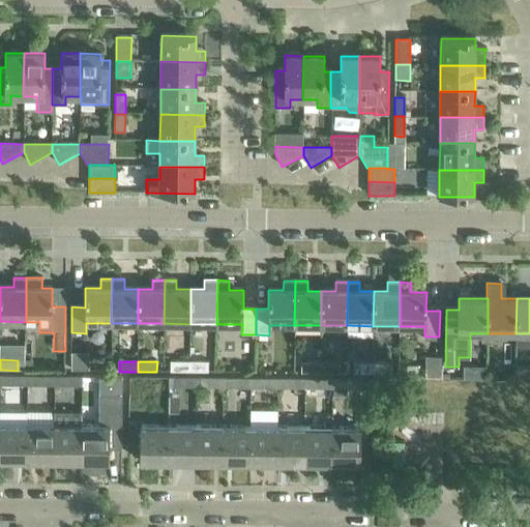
[(189,372),(190,361),(171,361),(171,372),(189,372)]
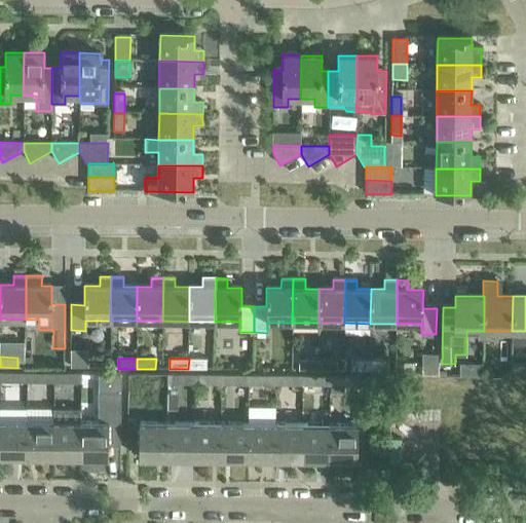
[(208,360),(189,359),(188,369),(208,370),(208,360)]
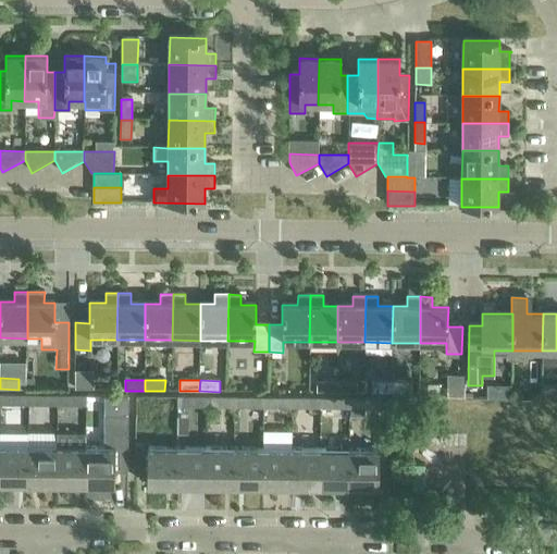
[(337,393),(337,382),(318,381),(317,392),(337,393)]
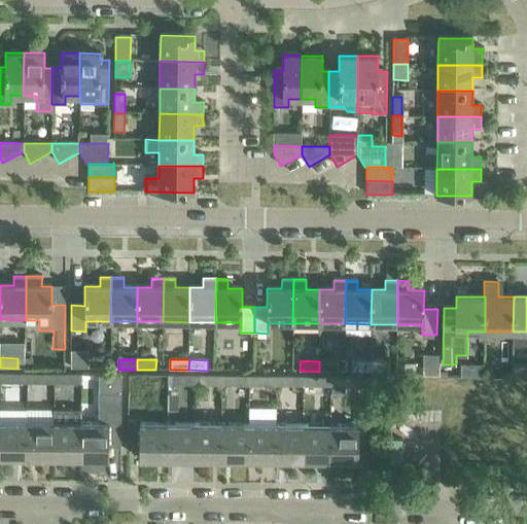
[(338,361),(319,361),(319,372),(338,372),(338,361)]
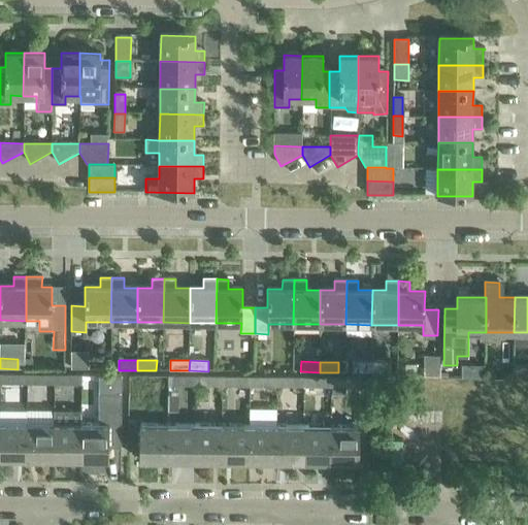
[(371,372),(371,362),(353,362),(353,372),(371,372)]
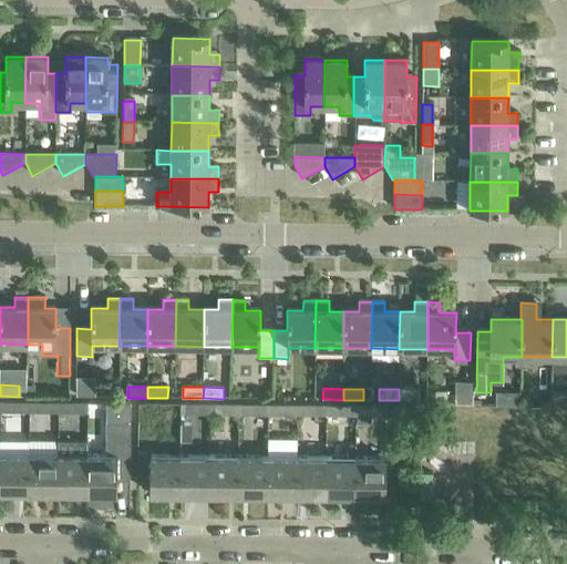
[(420,389),(399,389),(399,400),(420,400),(420,389)]
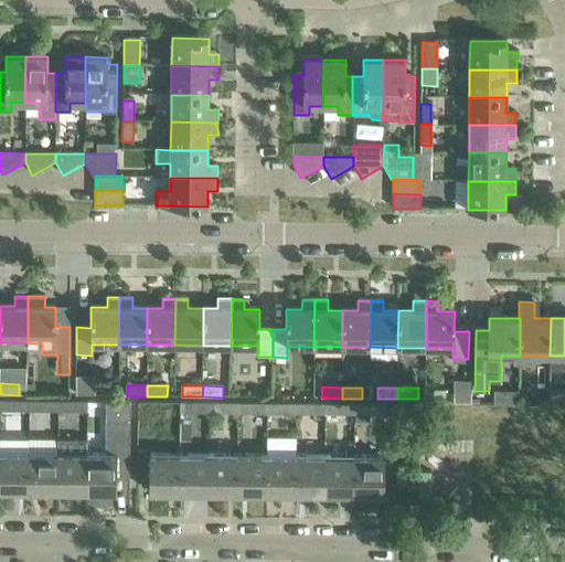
[(564,406),(564,393),(550,394),(550,407),(564,406)]
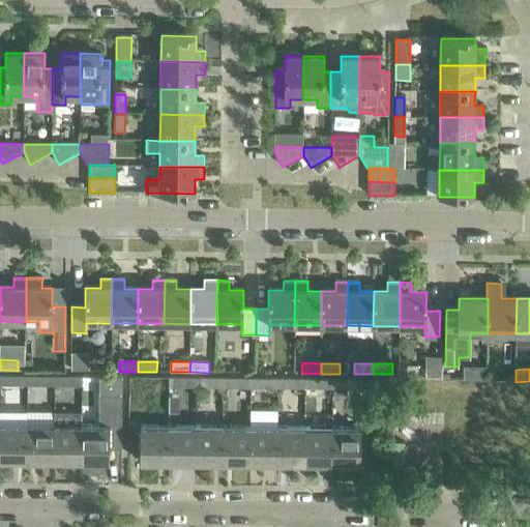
[(28,386),(28,377),(0,377),(0,386),(28,386)]
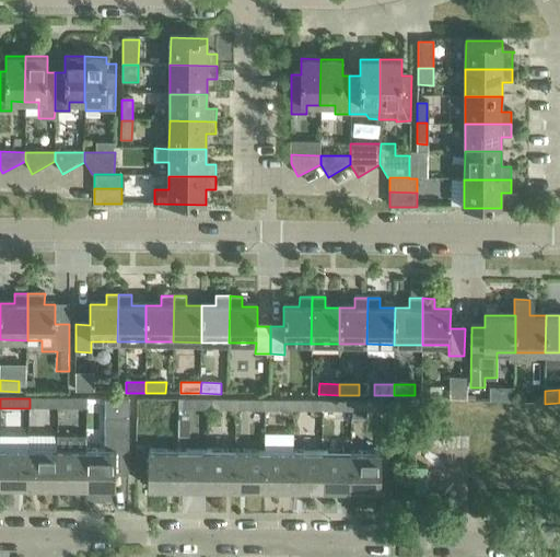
[(58,408),(58,398),(30,398),(30,408),(58,408)]
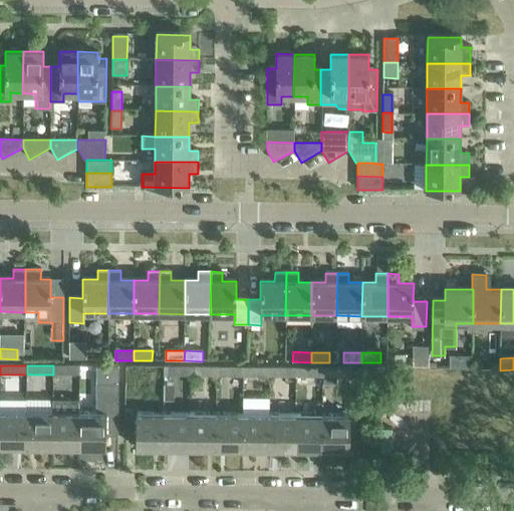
[(79,375),(80,365),(53,365),(53,374),(79,375)]
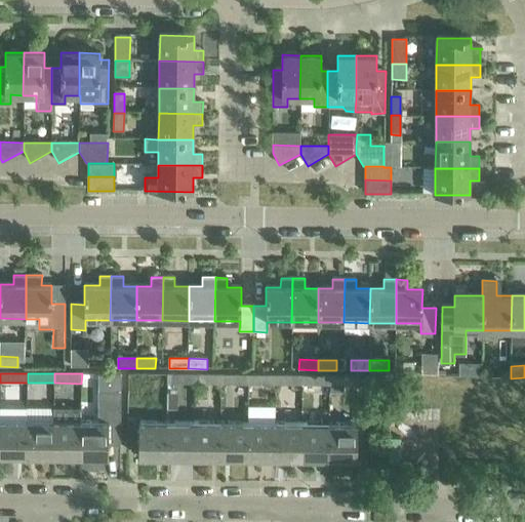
[(108,445),(120,445),(121,392),(117,392),(117,374),(98,374),(98,422),(81,422),(81,456),(108,457),(108,445)]
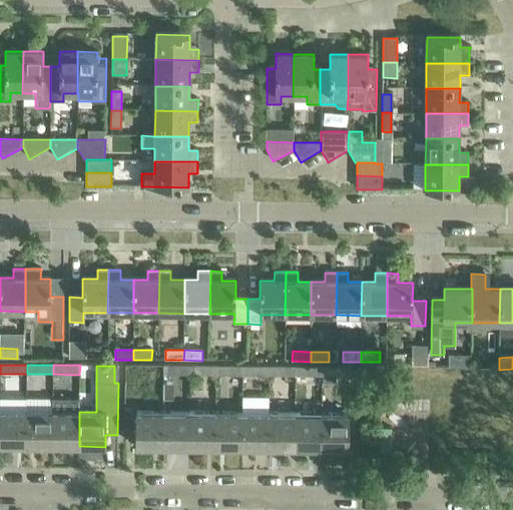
[(190,376),(190,367),(163,366),(163,376),(190,376)]
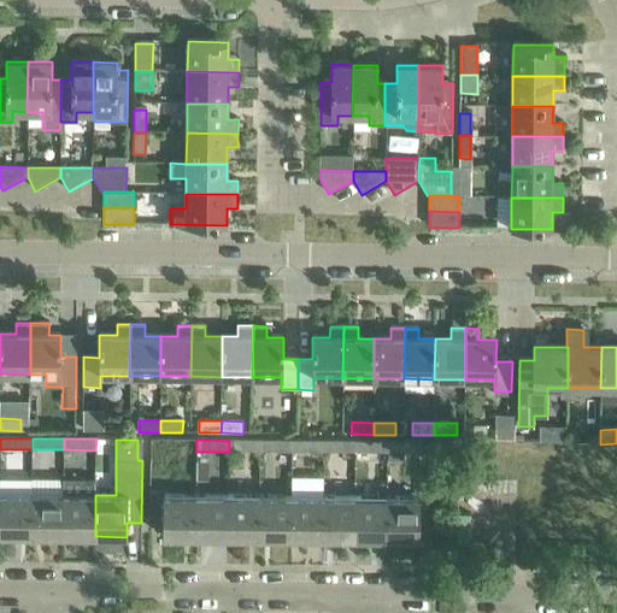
[(260,452),(260,441),(229,441),(229,452),(260,452)]
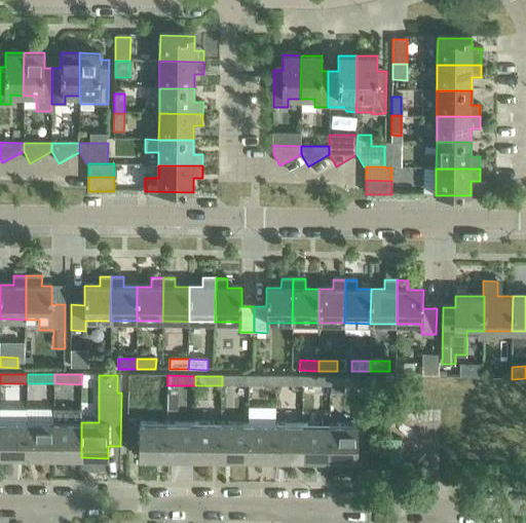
[(249,385),(249,376),(222,376),(222,385),(249,385)]
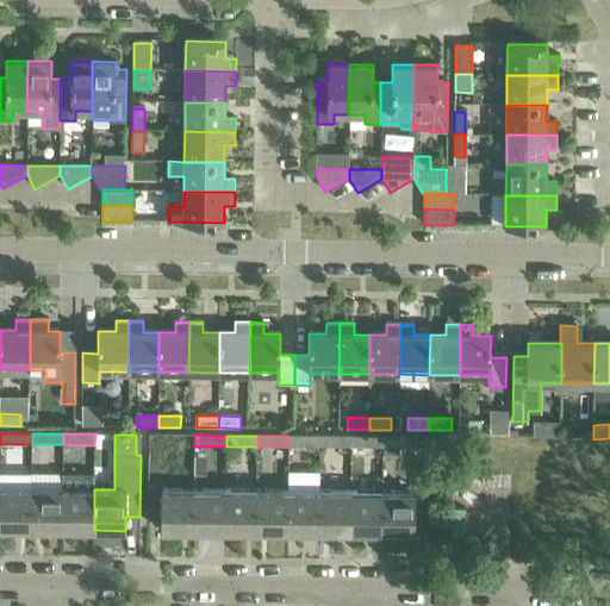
[(321,448),(321,436),(288,436),(288,447),(321,448)]
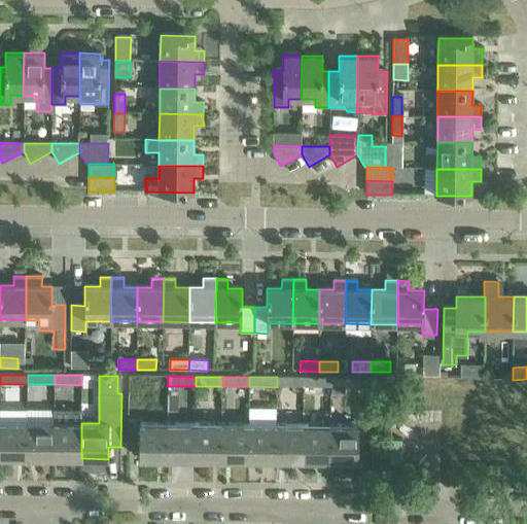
[(304,387),(304,378),(277,377),(277,387),(304,387)]
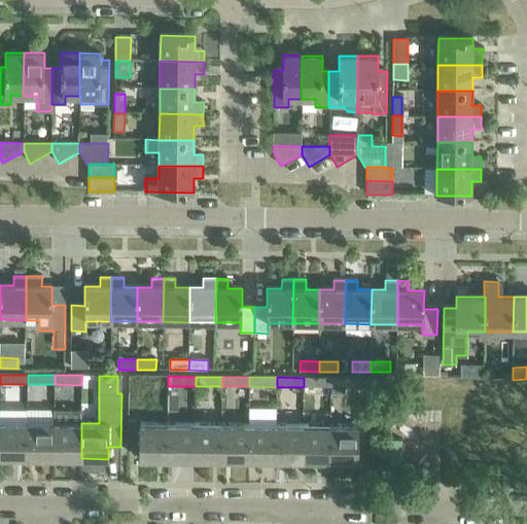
[(330,387),(331,378),(304,378),(304,387),(330,387)]
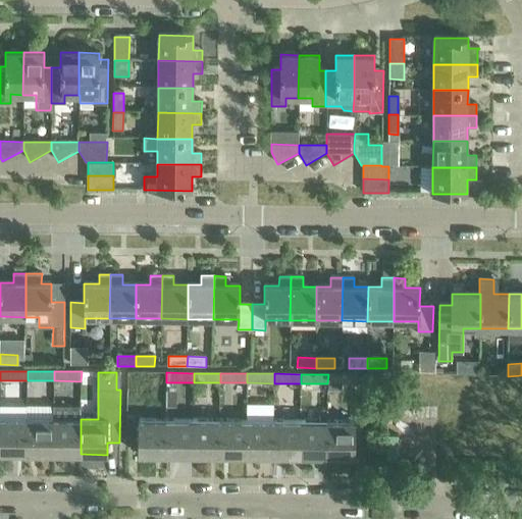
[(356,383),(356,374),(328,374),(327,383),(327,391),(342,391),(342,383),(356,383)]
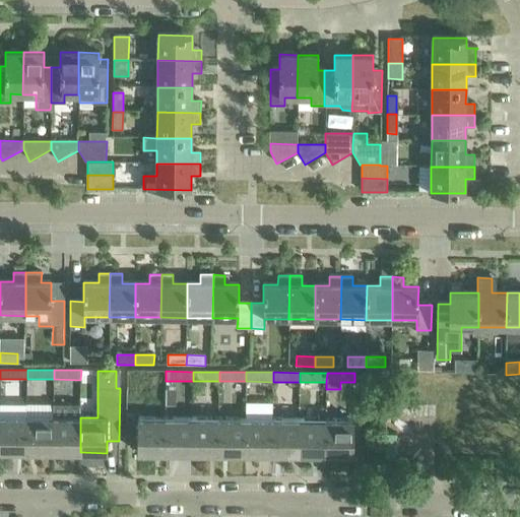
[(165,453),(165,418),(138,418),(138,415),(126,415),(126,441),(137,441),(137,453),(165,453)]
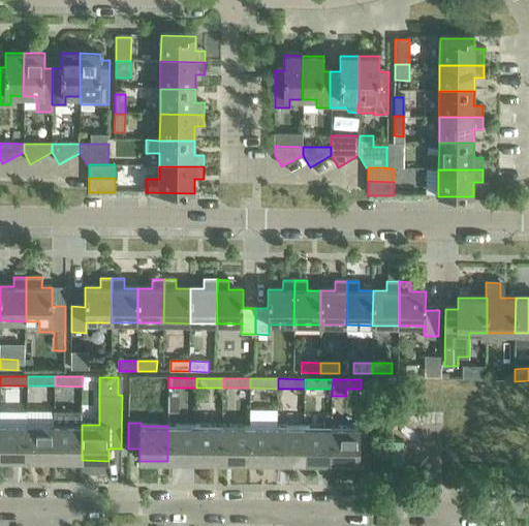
[(0,459),(27,460),(27,425),(0,424),(0,459)]
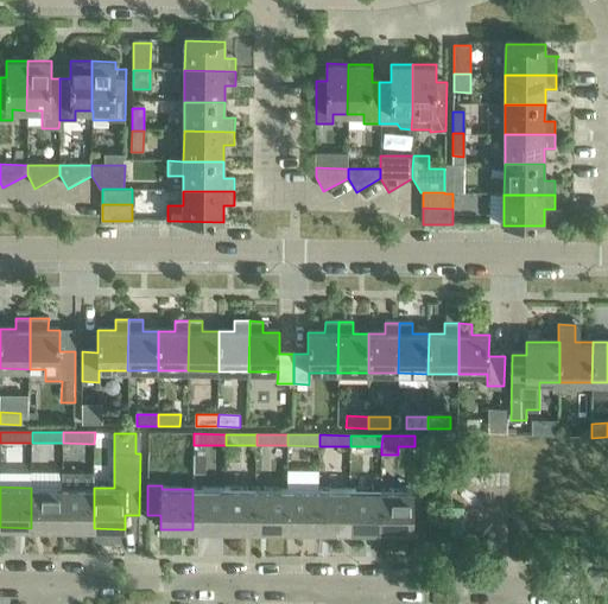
[(62,528),(62,488),(31,488),(31,528),(62,528)]
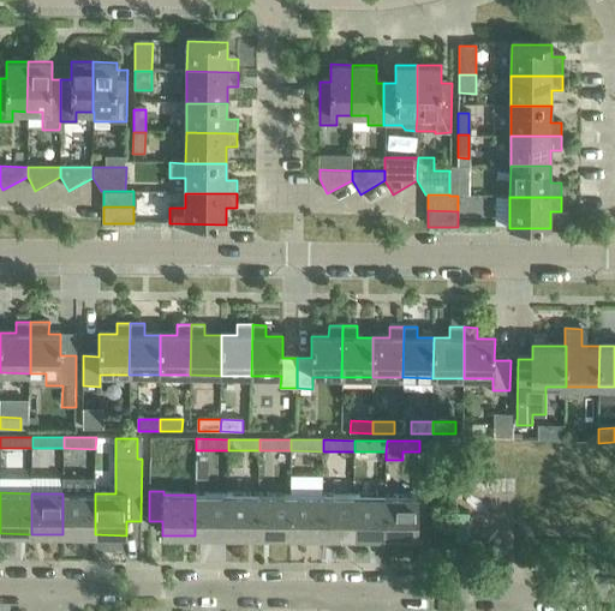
[(95,534),(95,493),(63,493),(63,534),(95,534)]
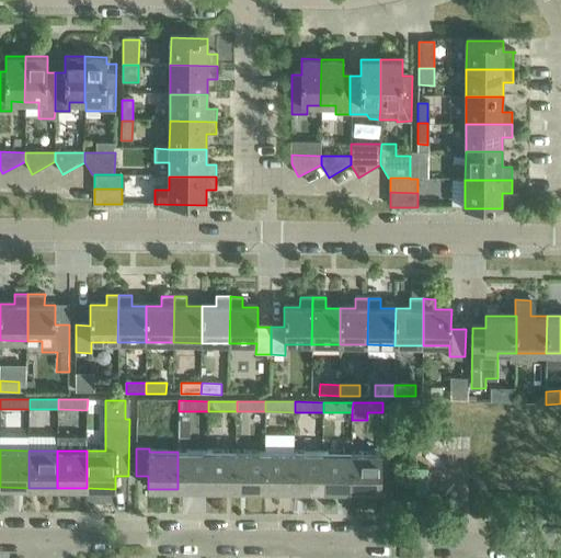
[(206,489),(207,452),(178,452),(178,489),(206,489)]
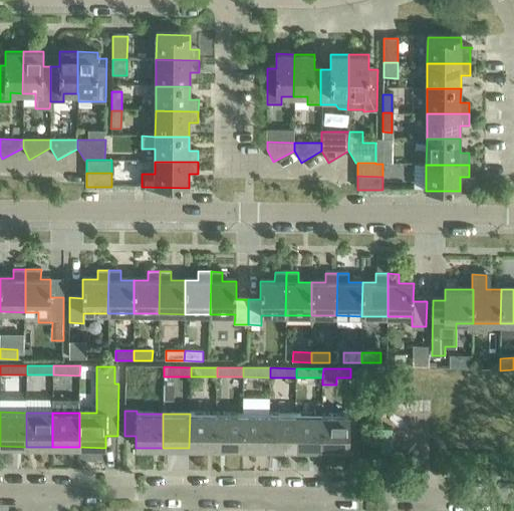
[(216,449),(216,415),(190,414),(189,448),(216,449)]
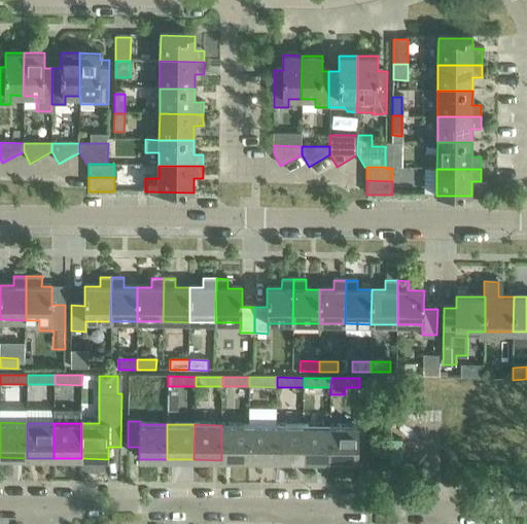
[(248,460),(249,425),(221,425),(221,460),(248,460)]
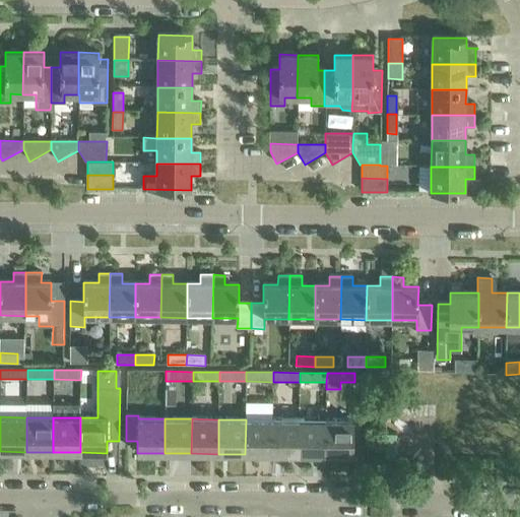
[(272,454),(272,419),(246,419),(245,454),(272,454)]
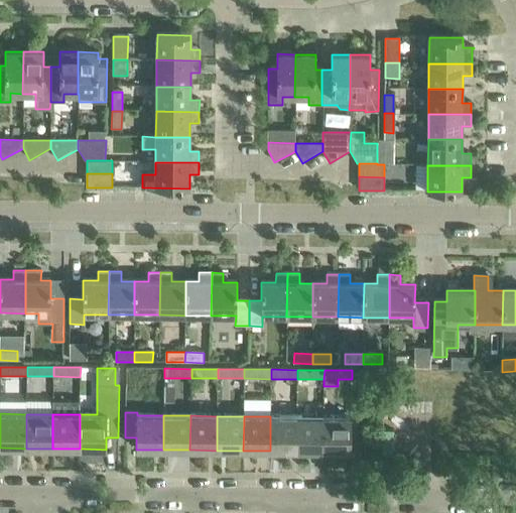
[(297,451),(297,416),(270,416),(270,451),(297,451)]
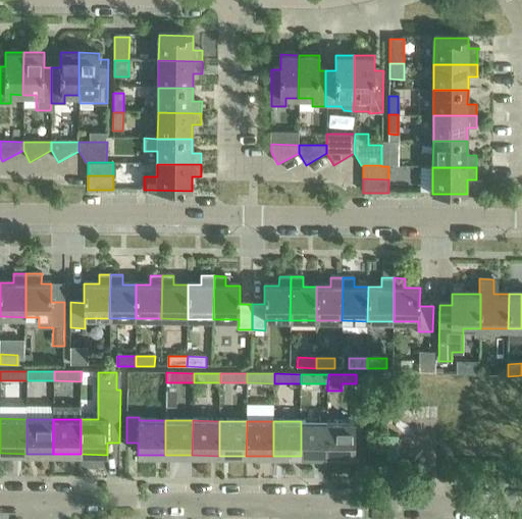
[(327,457),(328,422),(301,421),(301,456),(327,457)]
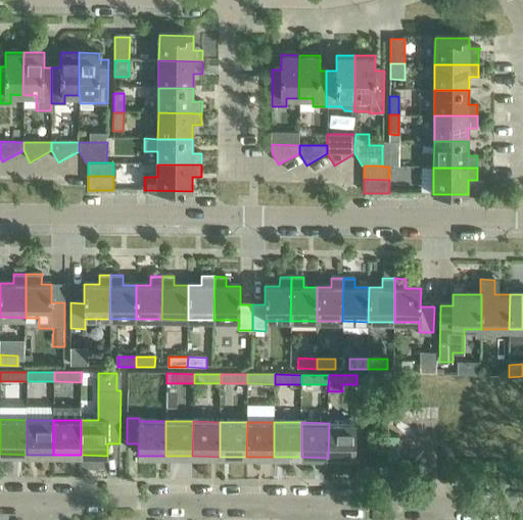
[(355,458),(355,437),(355,423),(329,423),(328,458),(355,458)]
